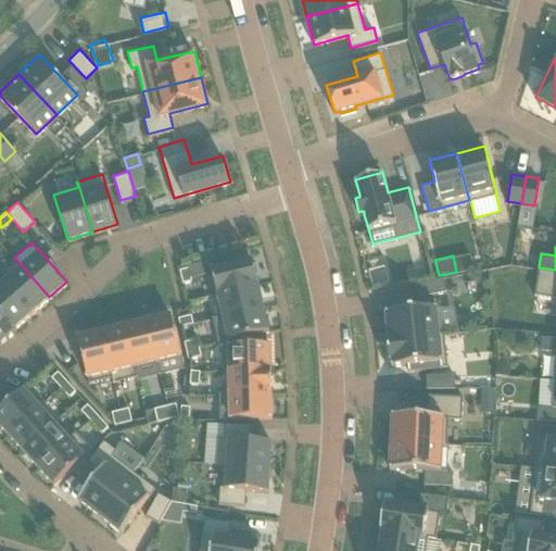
[(0,270),(0,276),(0,277),(1,276),(4,279),(32,311),(49,297),(22,265),(14,258),(0,270)]
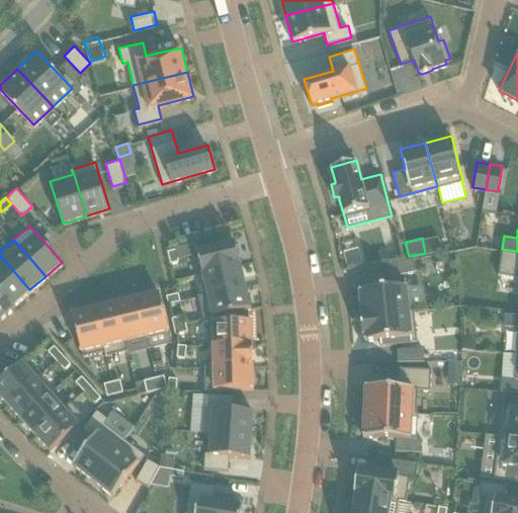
[(235,240),(197,249),(202,271),(240,262),(235,240)]
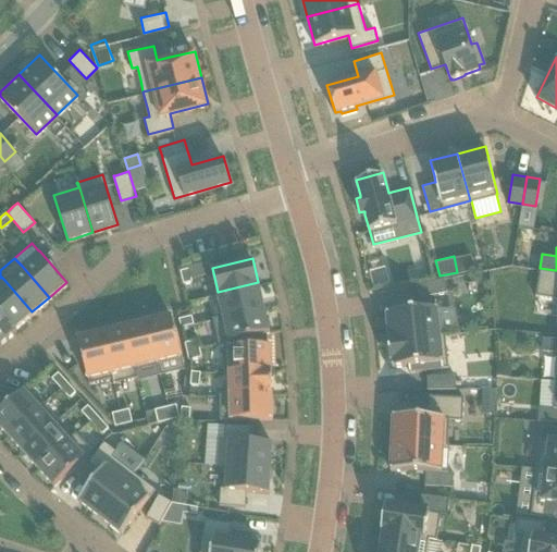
[(188,266),(180,269),(183,281),(192,279),(188,266)]
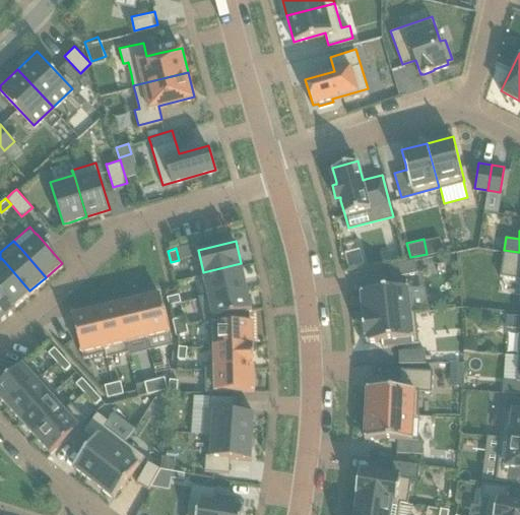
[(504,250),(500,274),(519,276),(519,252),(518,252),(504,250)]
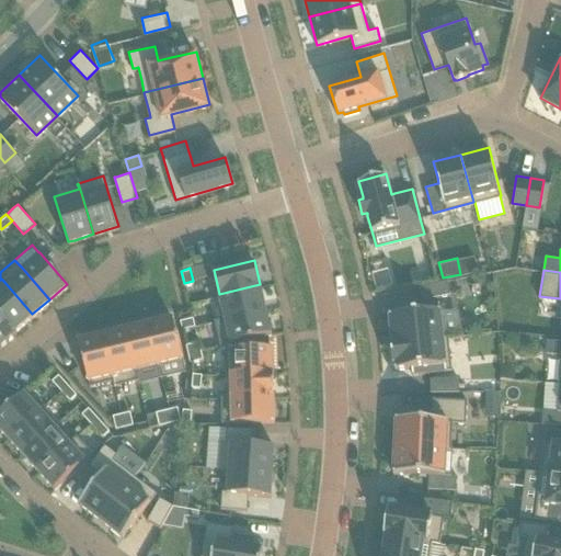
[(0,311),(14,329),(15,329),(32,314),(4,282),(1,279),(0,280),(0,279),(0,311)]
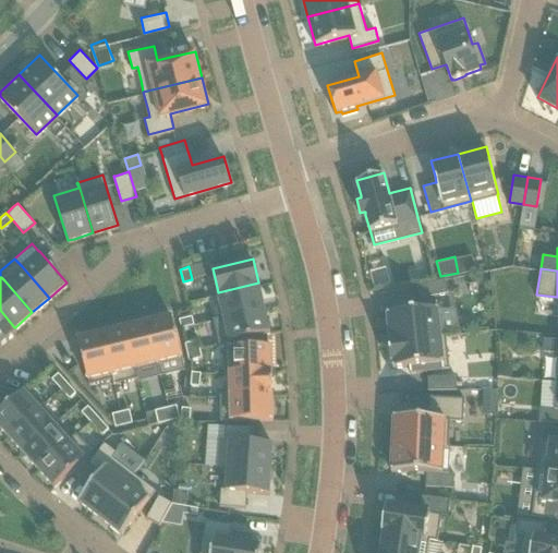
[(445,277),(417,281),(420,296),(447,290),(445,277)]
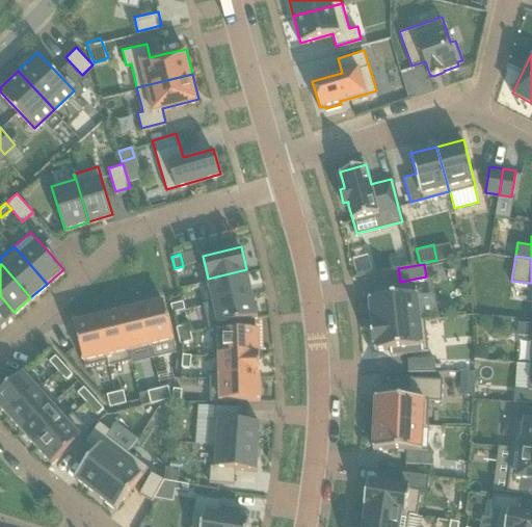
[(246,269),(208,279),(213,299),(213,301),(251,292),(246,269)]
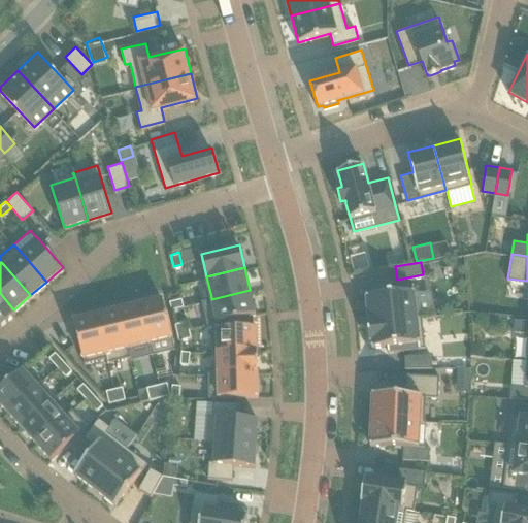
[(382,293),(366,294),(368,319),(367,319),(367,320),(417,315),(417,314),(417,312),(414,290),(414,284),(388,286),(388,292),(382,293)]
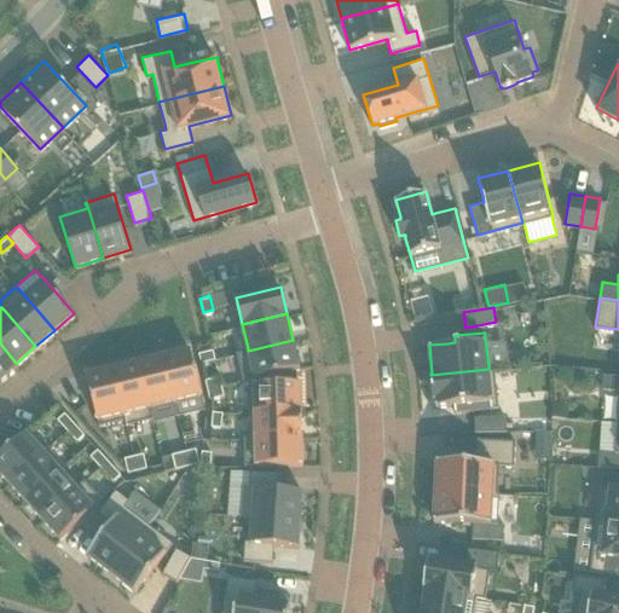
[(248,348),(236,351),(237,353),(243,379),(248,377),(300,365),(293,340),(248,351),(248,348)]
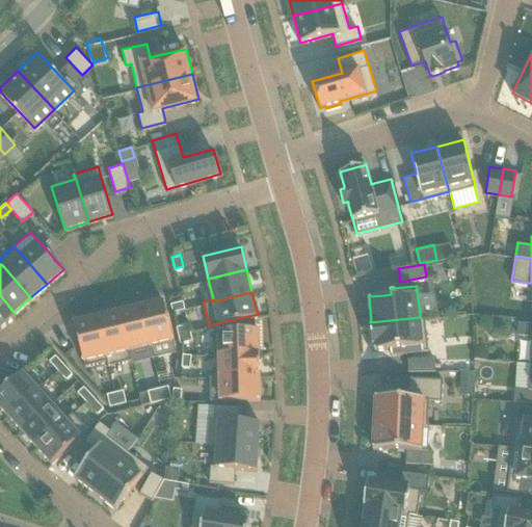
[(0,327),(16,314),(15,312),(14,312),(0,295),(0,327)]
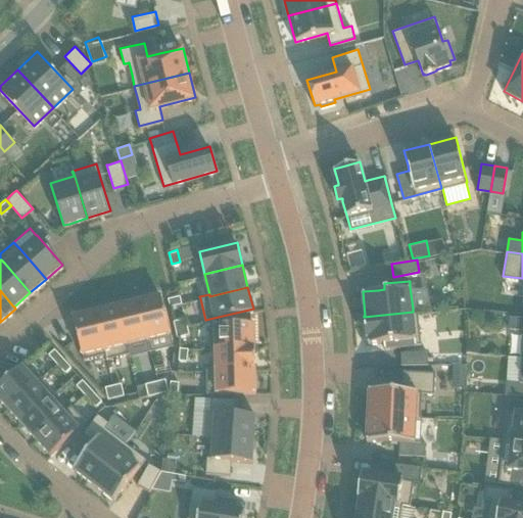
[(160,294),(139,299),(148,337),(170,332),(160,294)]
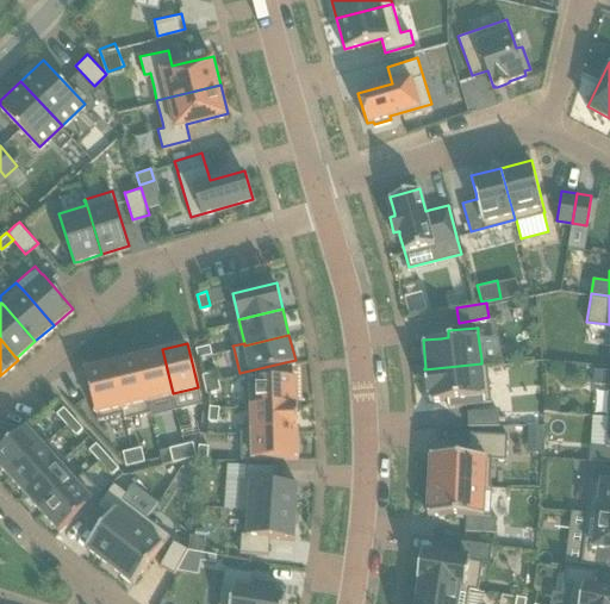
[(210,343),(195,346),(198,355),(212,353),(210,343)]
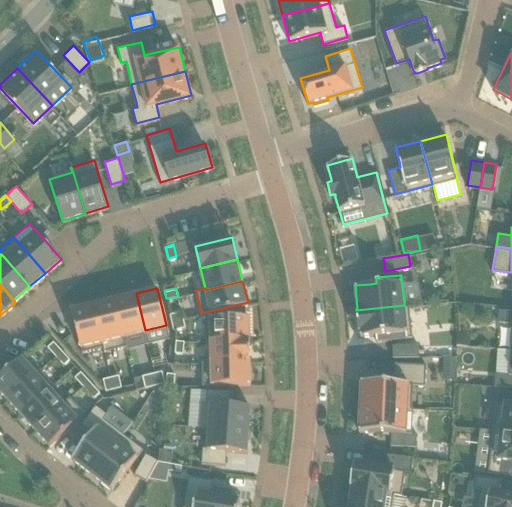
[(136,293),(114,298),(123,336),(124,335),(145,330),(136,293)]
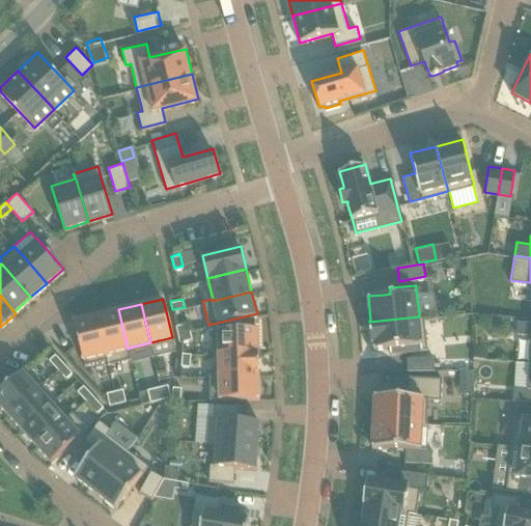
[(118,309),(96,314),(107,358),(106,359),(108,363),(131,358),(132,358),(129,348),(128,349),(118,309)]
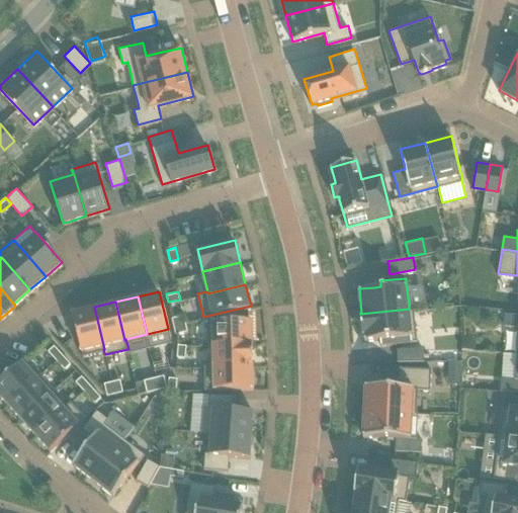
[(94,307),(72,312),(82,351),(82,355),(103,350),(104,349),(94,307)]
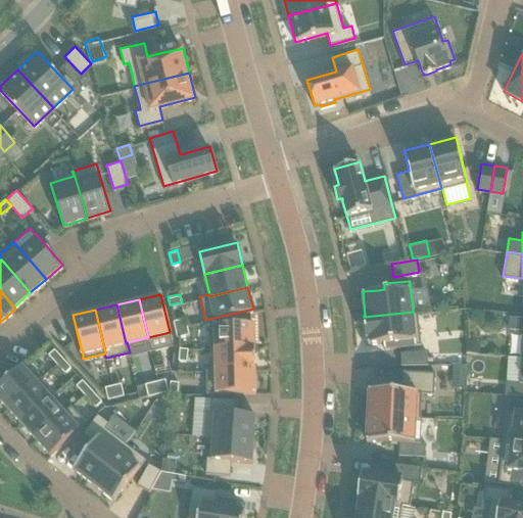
[(413,312),(364,317),(366,338),(368,338),(368,342),(383,341),(389,340),(390,346),(421,343),(418,312),(418,311),(413,311),(413,312)]
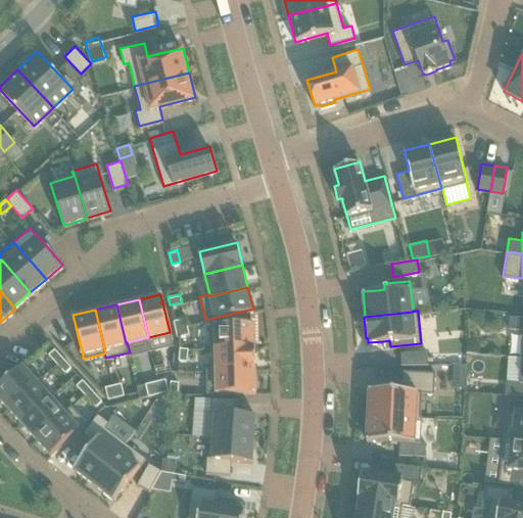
[(522,315),(510,315),(510,328),(522,328),(521,355),(522,355),(522,315)]
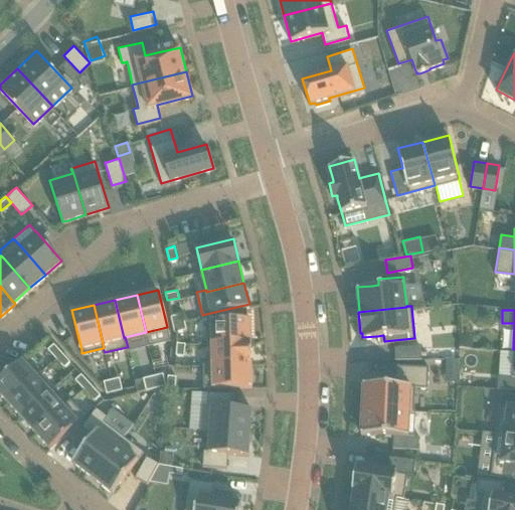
[(170,315),(172,322),(184,320),(182,312),(170,315)]
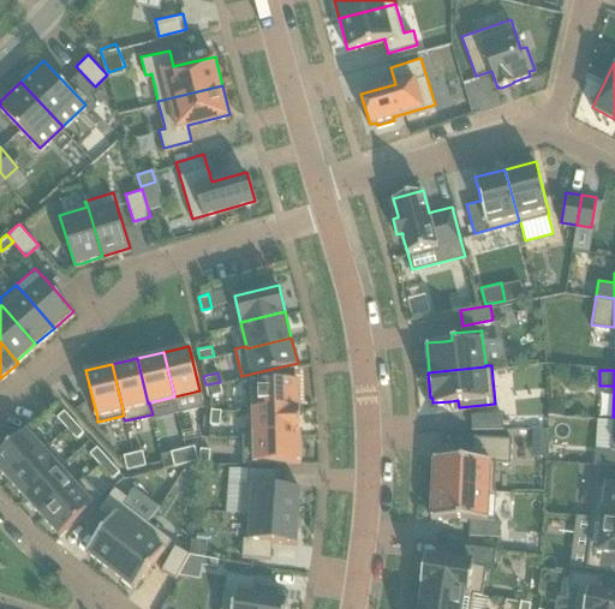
[(248,381),(246,381),(248,393),(248,407),(248,409),(254,409),(254,407),(299,406),(299,380),(248,381)]
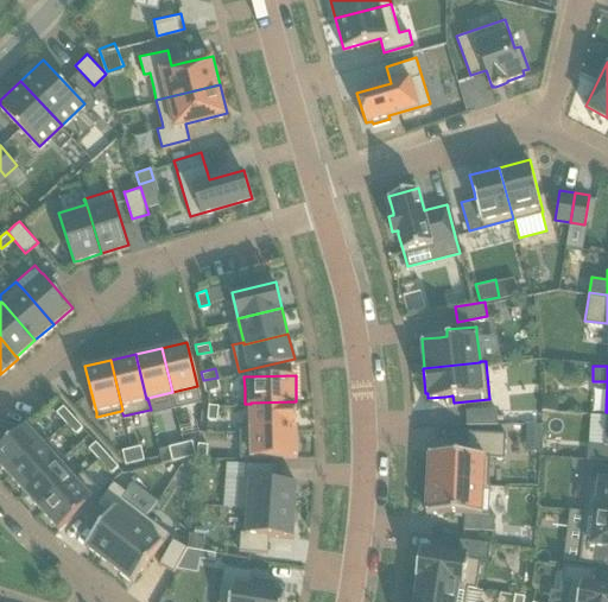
[(217,378),(203,380),(206,390),(220,386),(217,378)]
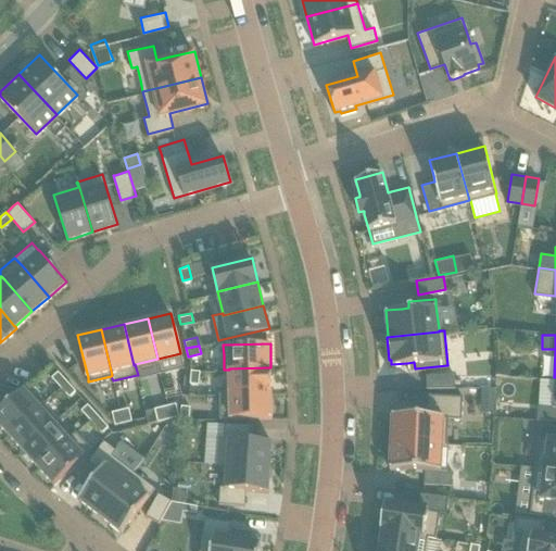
[(496,359),(495,373),(509,374),(510,365),(506,360),(496,359)]
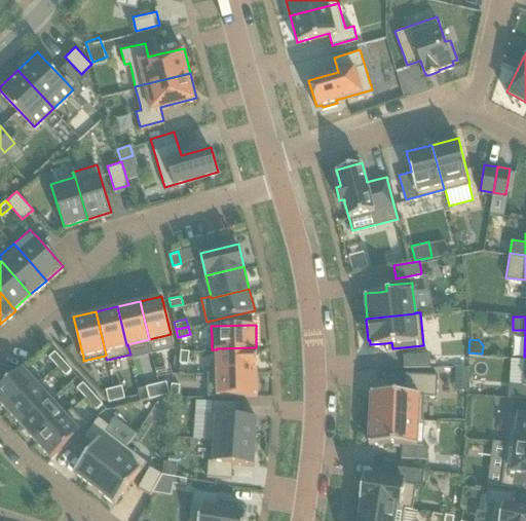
[(256,347),(217,348),(217,349),(217,369),(217,370),(217,371),(257,370),(256,347)]
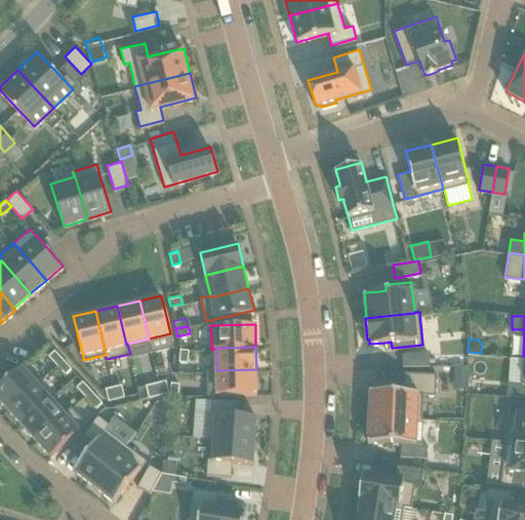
[(189,349),(180,348),(179,360),(188,361),(189,349)]
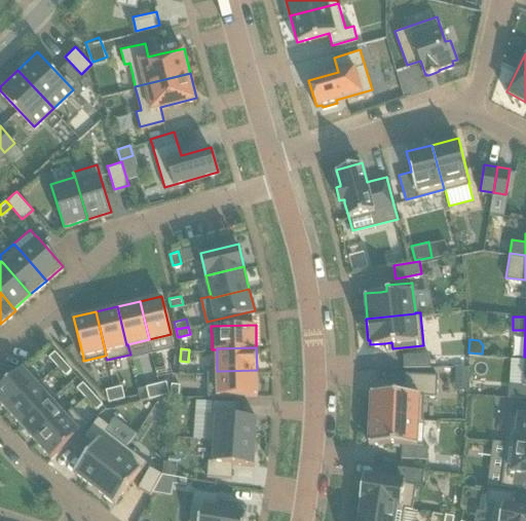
[(54,349),(48,355),(57,364),(63,359),(54,349)]
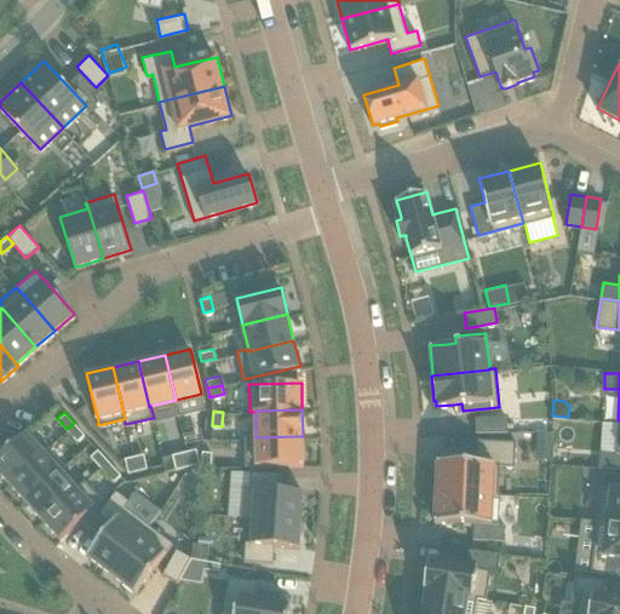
[(506,414),(475,415),(476,431),(506,430),(506,414)]
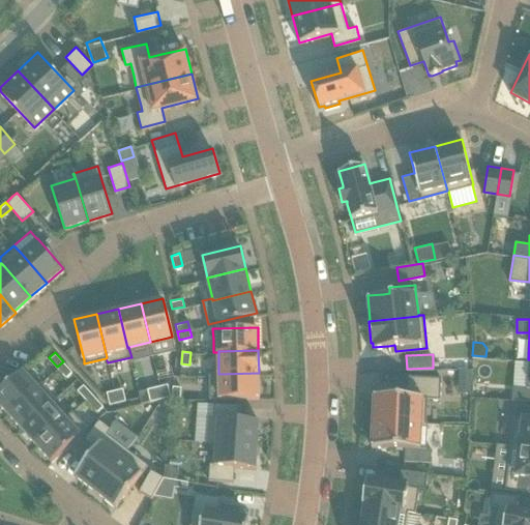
[(512,385),(511,398),(516,399),(529,399),(529,359),(528,359),(527,386),(512,385)]
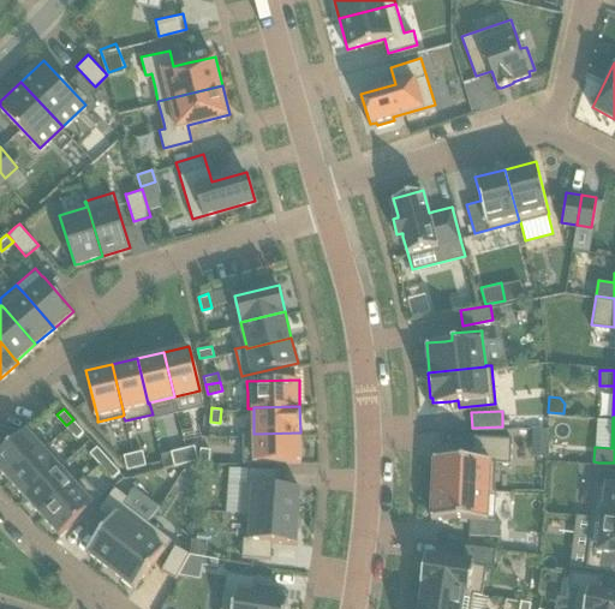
[(73,419),(66,425),(77,436),(84,430),(73,419)]
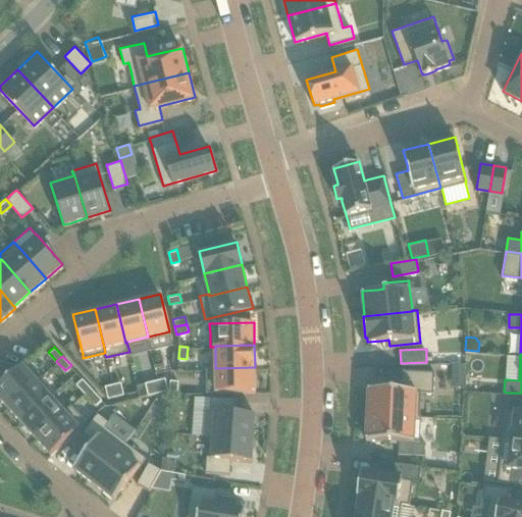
[(0,382),(0,397),(7,405),(37,378),(36,378),(24,366),(21,363),(0,382)]
